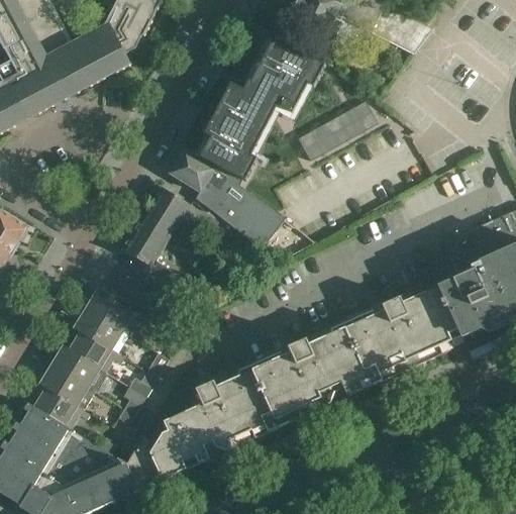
[(0,132),(14,125),(14,124),(37,112),(37,113),(53,105),(53,103),(52,103),(47,94),(71,82),(76,91),(77,92),(79,91),(79,90),(89,85),(104,77),(114,71),(115,72),(130,64),(129,62),(129,63),(124,53),(134,47),(141,34),(143,35),(151,20),(150,19),(156,9),(157,9),(162,0),(115,0),(101,28),(71,45),(46,0),(0,0),(0,132)]
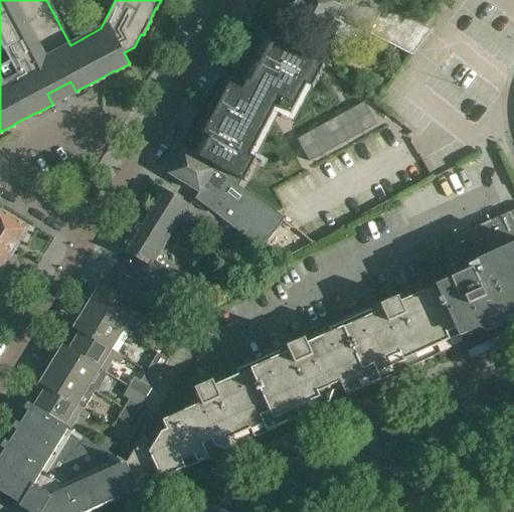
[(293,0),(288,8),(290,13),(290,14),(291,15),(296,17),(325,32),(326,30),(329,31),(327,36),(342,43),(353,22),(369,30),(370,29),(372,24),(414,48),(431,27),(383,3),(377,0),(339,0),(337,4),(329,0),(293,0)]
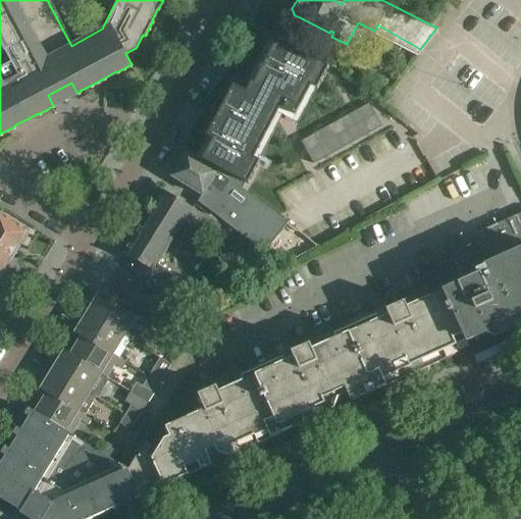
[(199,156),(199,157),(248,182),(260,159),(258,158),(281,114),(297,122),(315,87),(316,88),(327,65),(328,64),(273,37),(273,38),(269,45),(265,43),(258,57),(262,60),(258,68),(254,66),(246,81),(250,83),(249,86),(246,91),(237,86),(236,87),(231,95),(229,93),(228,93),(212,123),(216,125),(212,133),(212,134),(208,132),(201,144),(200,146),(204,148),(201,155),(200,155),(199,156)]
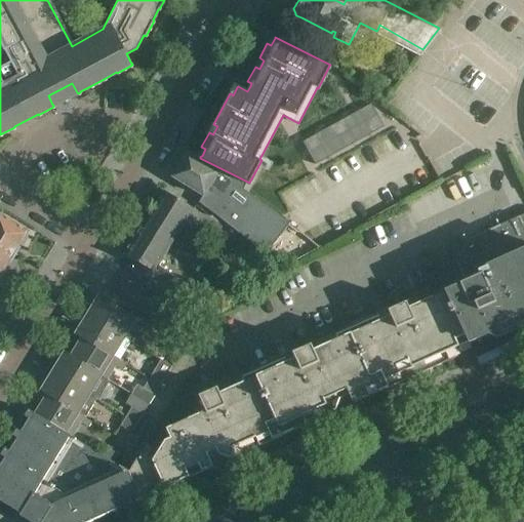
[(377,107),(371,111),(377,122),(384,118),(377,107)]
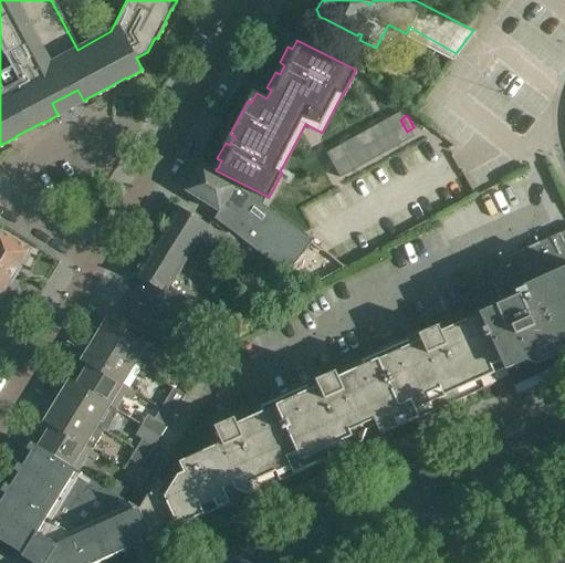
[(400,120),(393,124),(399,136),(407,132),(400,120)]
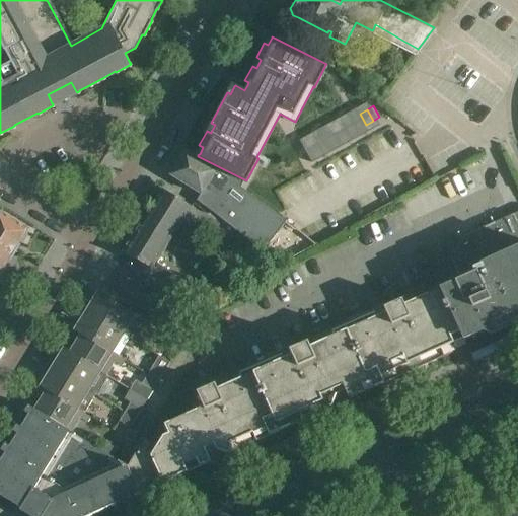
[(360,114),(353,117),(360,128),(366,125),(360,114)]
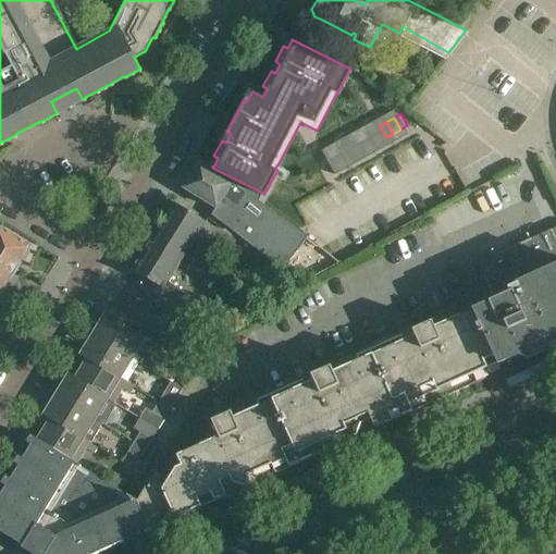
[(379,125),(372,130),(379,142),(386,137),(379,125)]
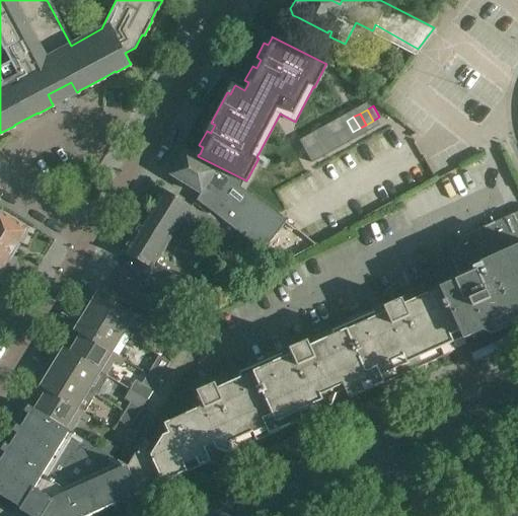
[(379,117),(373,121),(379,132),(386,128),(379,117)]
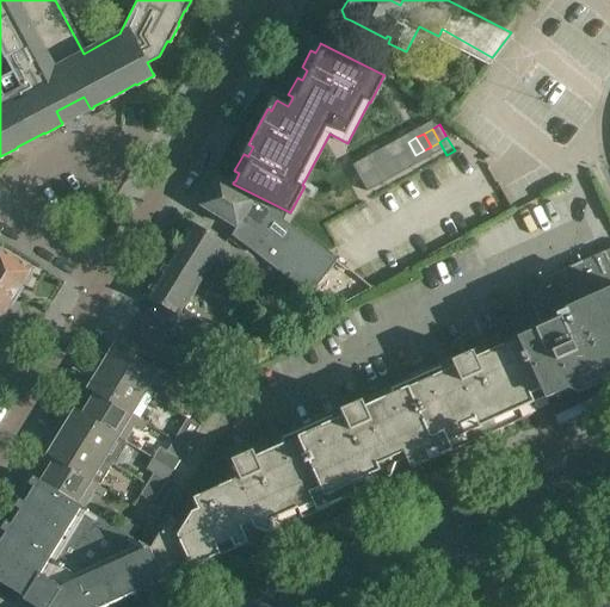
[(408,142),(400,147),(407,160),(416,155),(408,142)]
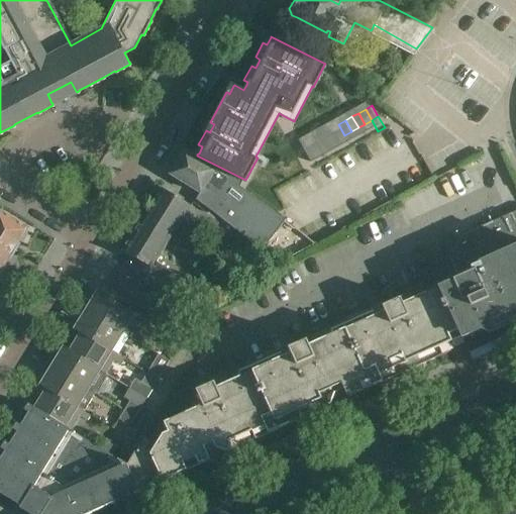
[(372,120),(365,124),(371,135),(378,131),(372,120)]
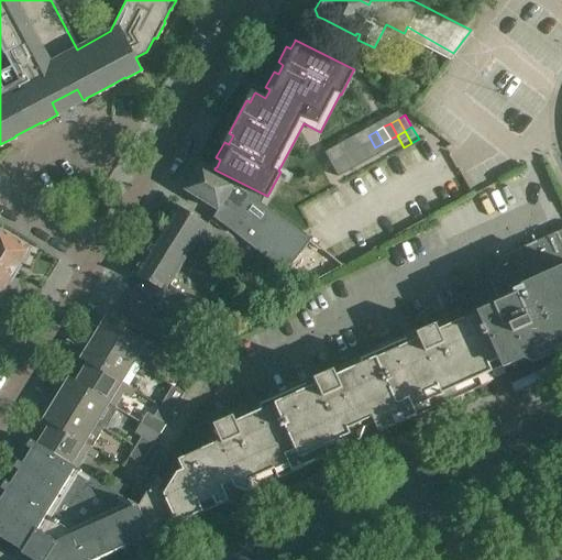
[(368,135),(361,139),(368,152),(375,147),(368,135)]
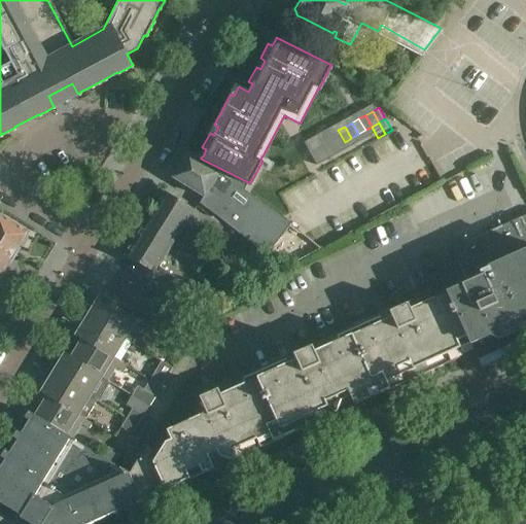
[(372,127),(365,130),(372,141),(378,138),(372,127)]
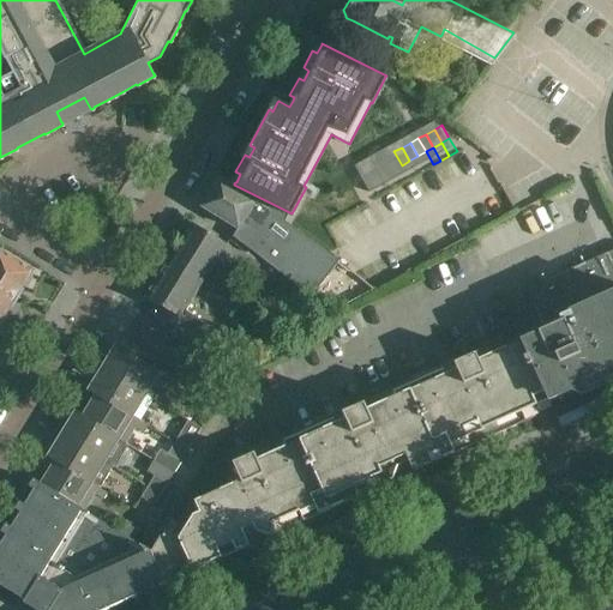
[(394,151),(386,156),(394,169),(402,165),(394,151)]
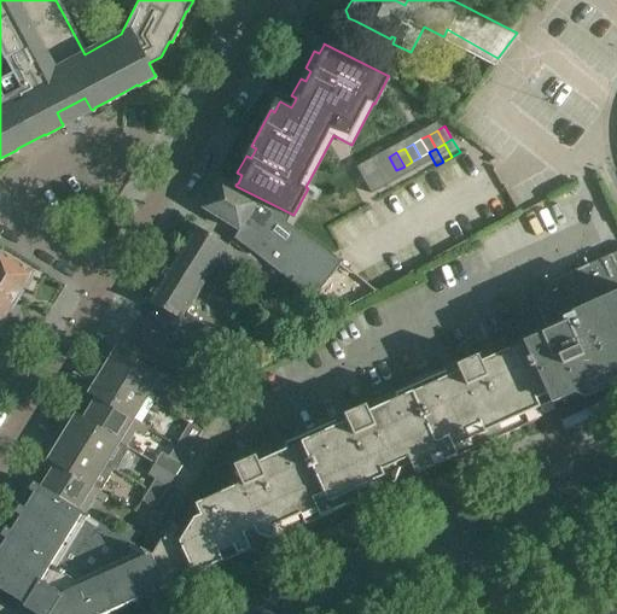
[(429,152),(420,157),(428,170),(436,165),(429,152)]
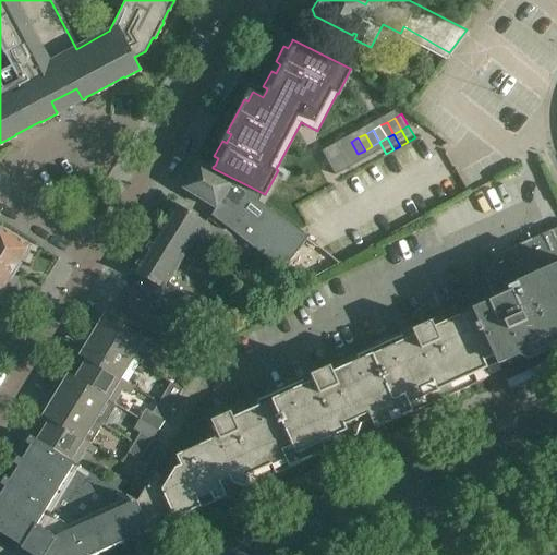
[(351,142),(343,146),(350,158),(358,154),(351,142)]
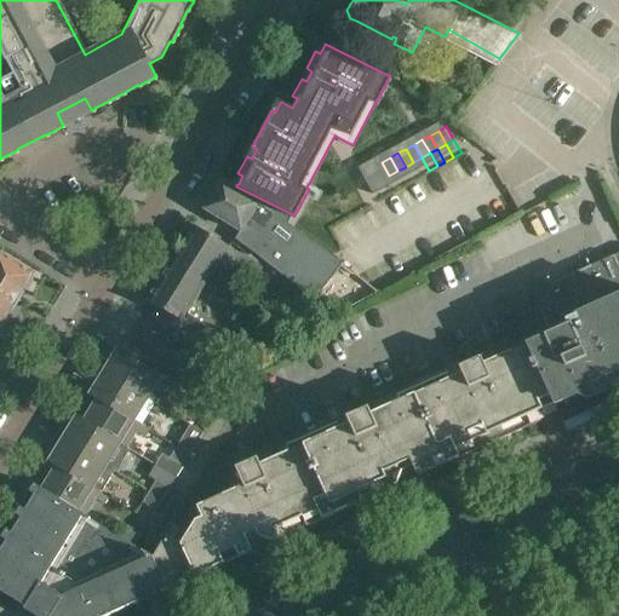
[(422,157),(413,162),(420,176),(429,171),(422,157)]
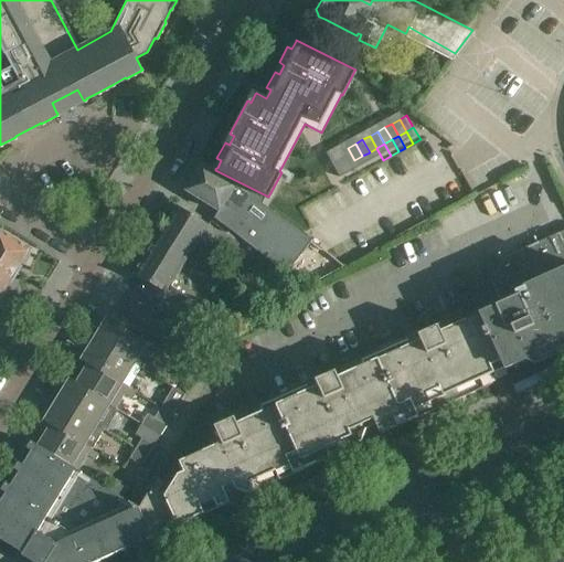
[(348,148),(341,152),(348,165),(354,160),(348,148)]
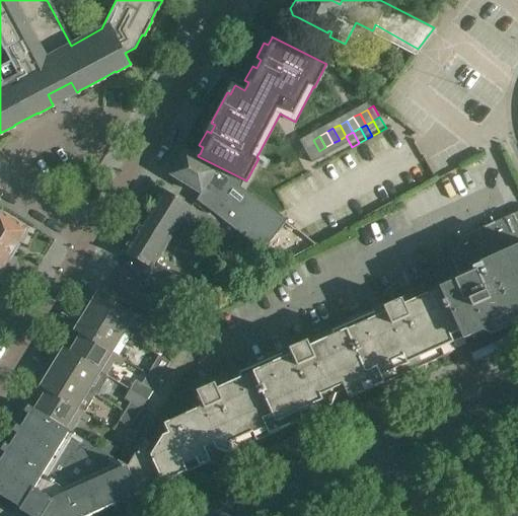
[(346,136),(340,140),(346,151),(352,147),(346,136)]
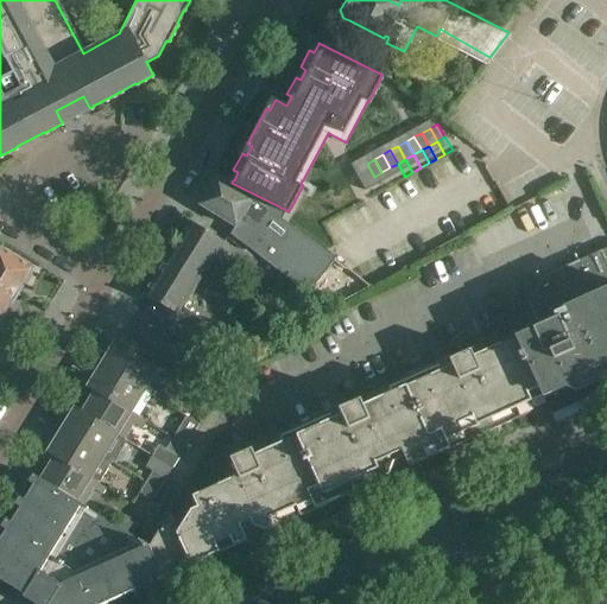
[(367,164),(359,167),(366,180),(374,177),(367,164)]
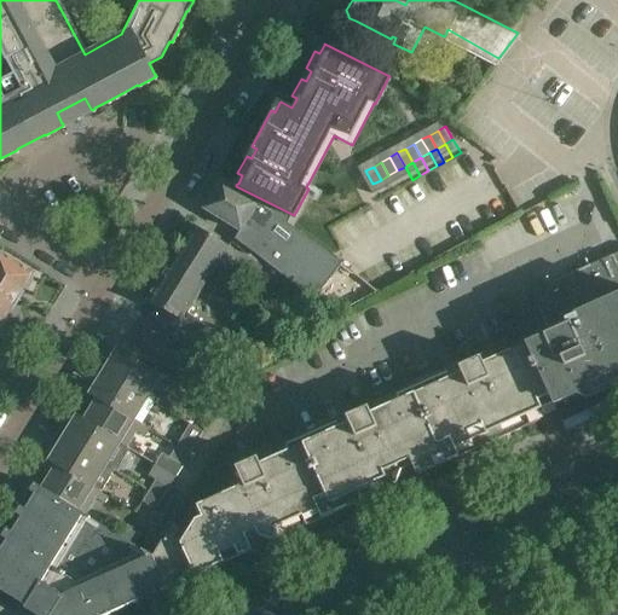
[(405,167),(397,170),(404,184),(413,180),(405,167)]
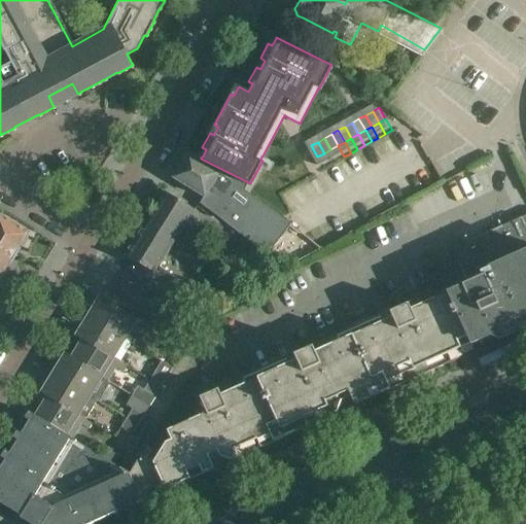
[(338,145),(330,149),(337,161),(344,156),(338,145)]
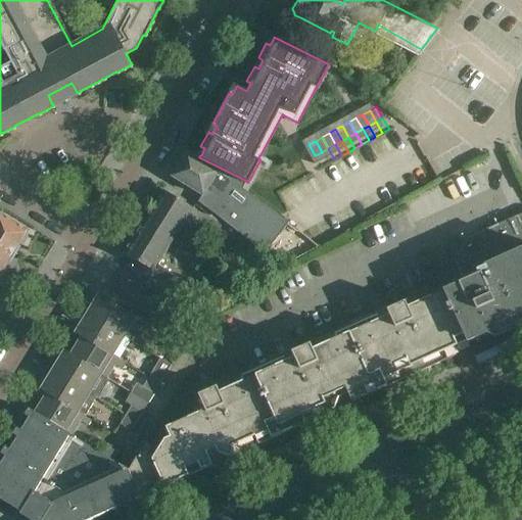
[(328,148),(322,152),(328,163),(334,159),(328,148)]
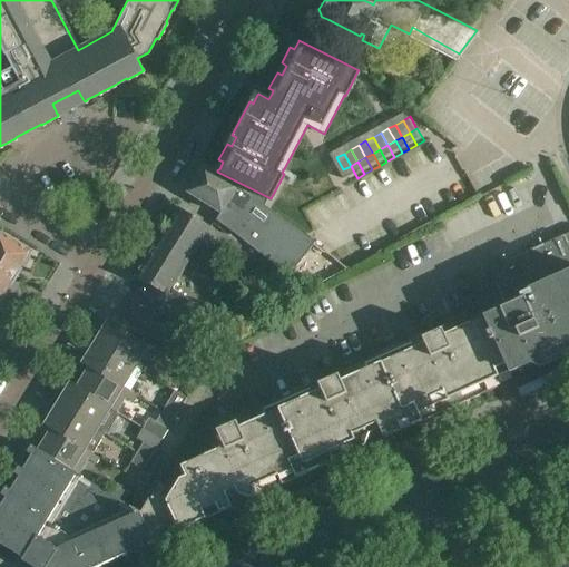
[(204,163),(203,164),(186,191),(219,211),(215,218),(305,291),(347,267),(336,258),(333,256),(301,232),(237,184),(204,163)]
